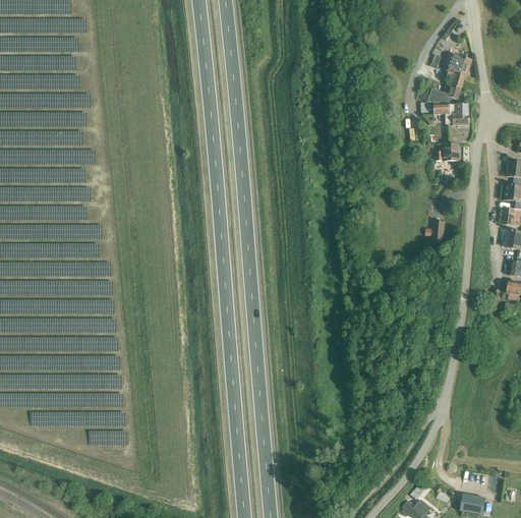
[(400,24),(403,22),(401,19),(391,27),(394,33),(401,26),(400,24)]
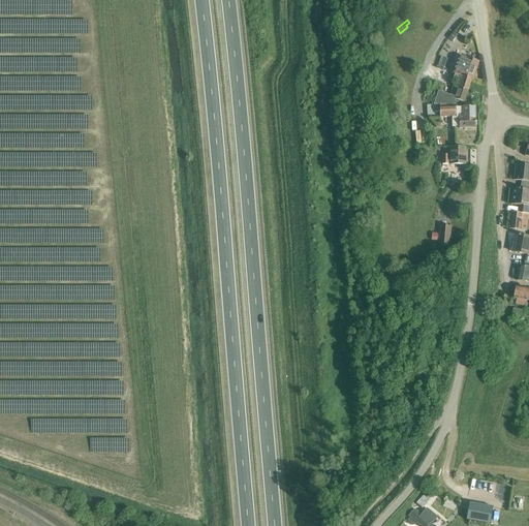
[(459,52),(453,71),(456,72),(457,71),(472,76),(478,59),(459,52)]
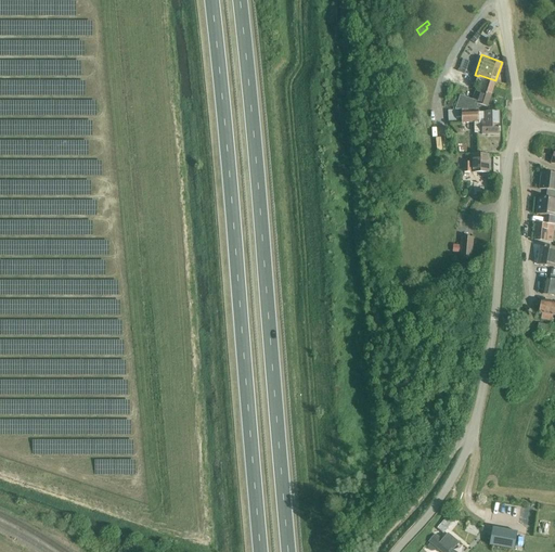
[(469,58),(463,55),(459,65),(466,67),(469,58)]
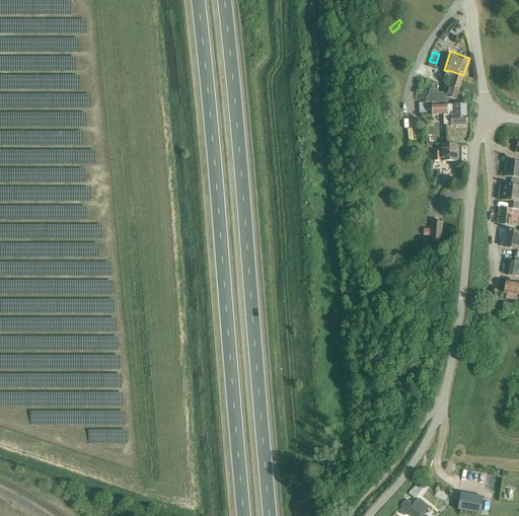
[(446,78),(445,81),(459,86),(463,76),(463,75),(448,70),(447,71),(444,70),(443,69),(441,76),(446,78)]
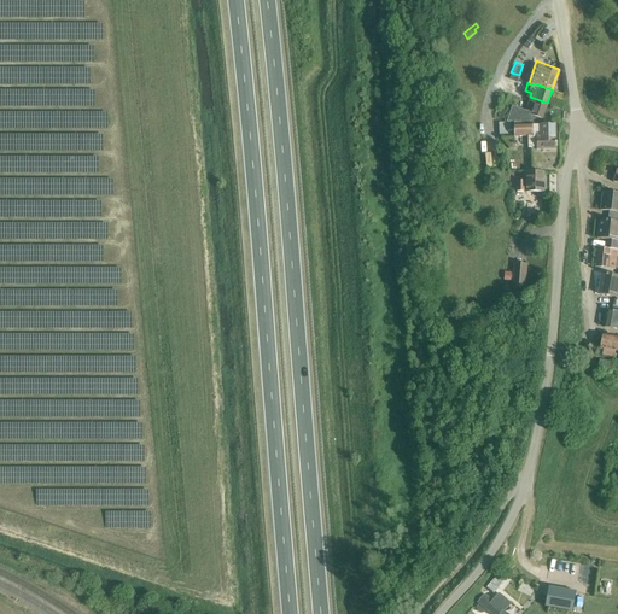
[(507,117),(514,118),(514,117),(532,118),(532,120),(541,120),(547,103),(530,97),(525,110),(512,106),(511,110),(505,107),(501,115),(507,117)]
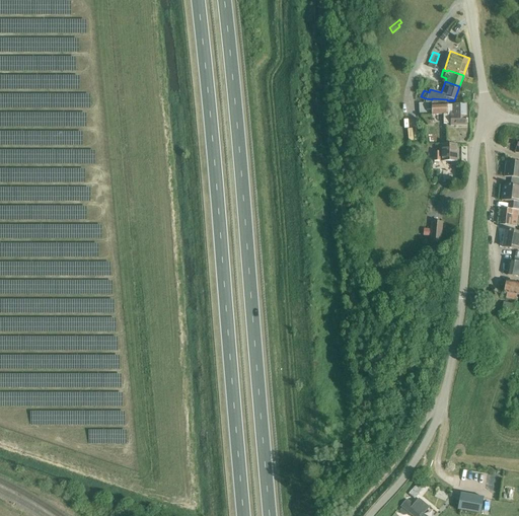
[(432,99),(432,113),(443,113),(447,113),(446,100),(447,100),(447,99),(432,98),(432,99)]
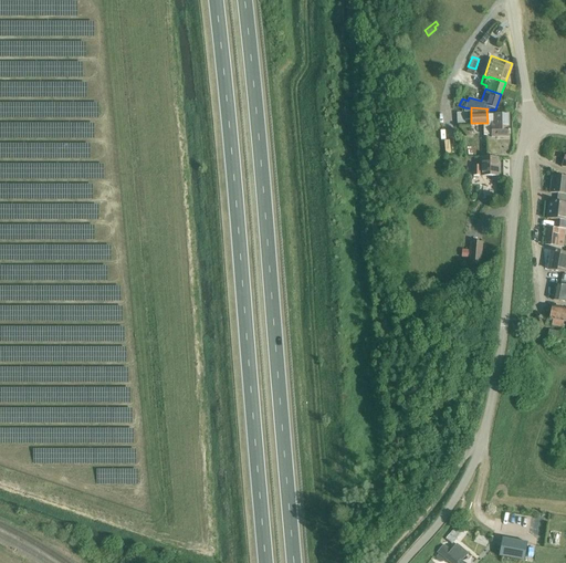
[(484,133),(491,133),(491,135),(510,134),(509,110),(495,110),(488,110),(486,110),(488,123),(483,123),(484,133)]
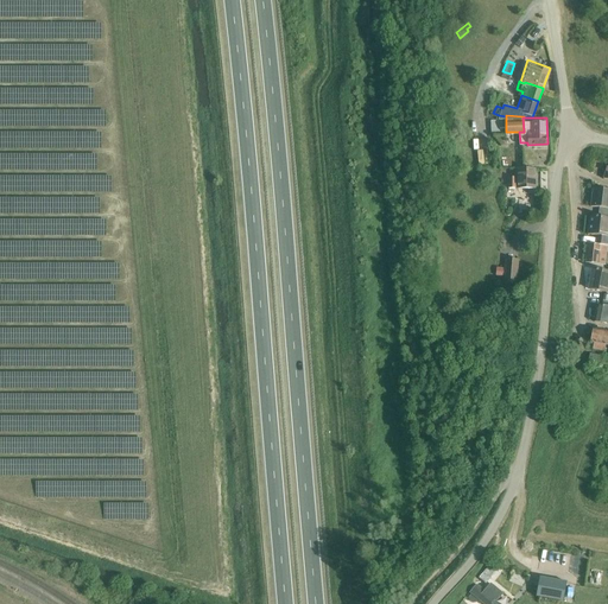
[(481,160),(494,160),(493,148),(481,148),(481,160)]
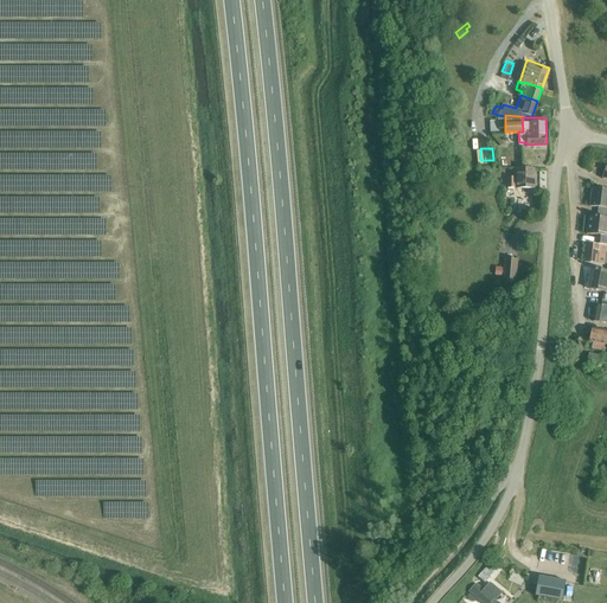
[(535,166),(516,166),(516,174),(508,173),(508,186),(534,186),(535,166)]
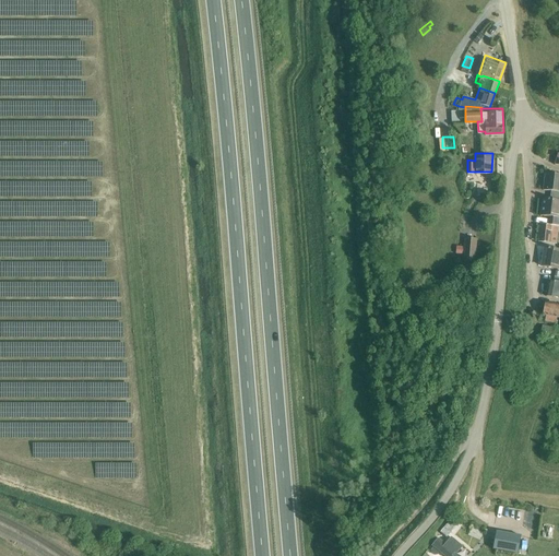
[(558,173),(545,172),(544,187),(544,188),(555,189),(554,196),(558,196),(558,173)]
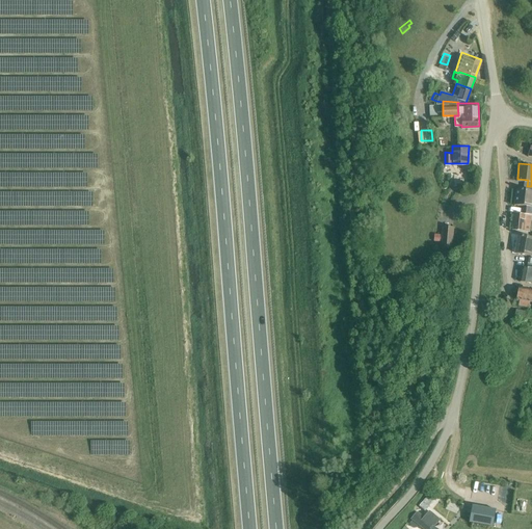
[(523,204),(522,212),(531,213),(531,188),(516,187),(514,203),(523,204)]
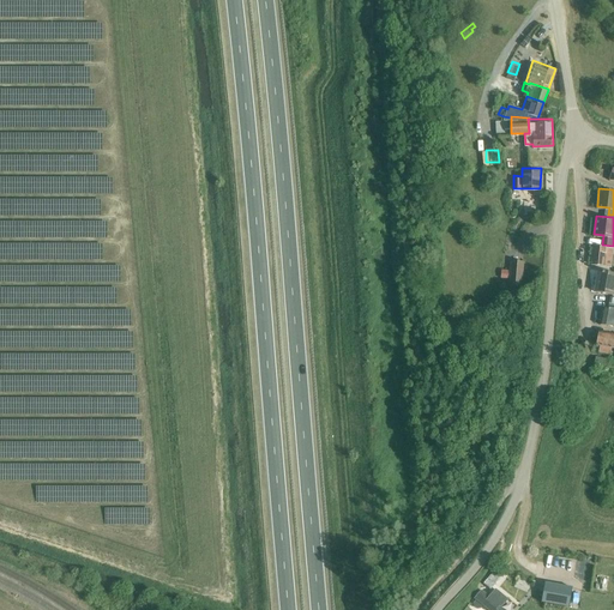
[(594,243),(591,263),(611,265),(611,264),(613,264),(613,253),(613,254),(613,246),(602,245),(594,243)]
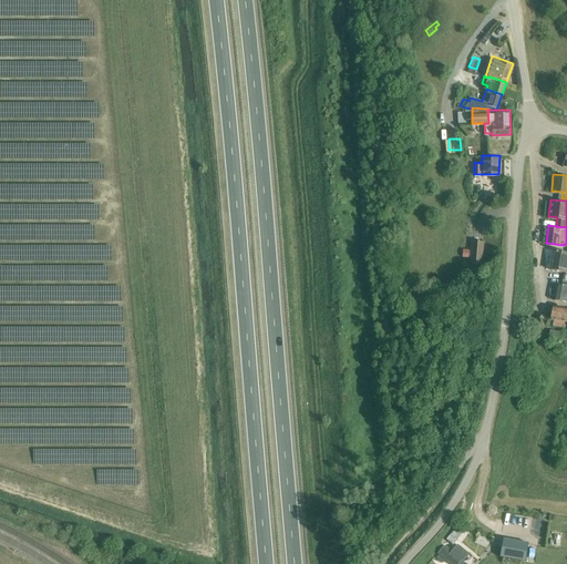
[(472,237),(470,262),(478,263),(481,238),(472,237)]
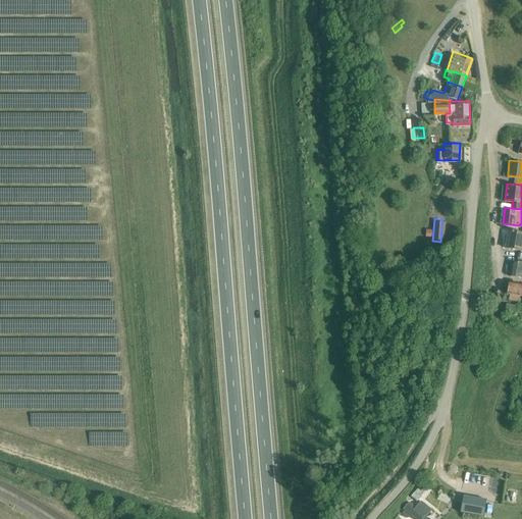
[(521,231),(509,229),(506,246),(521,249),(521,247),(521,231)]
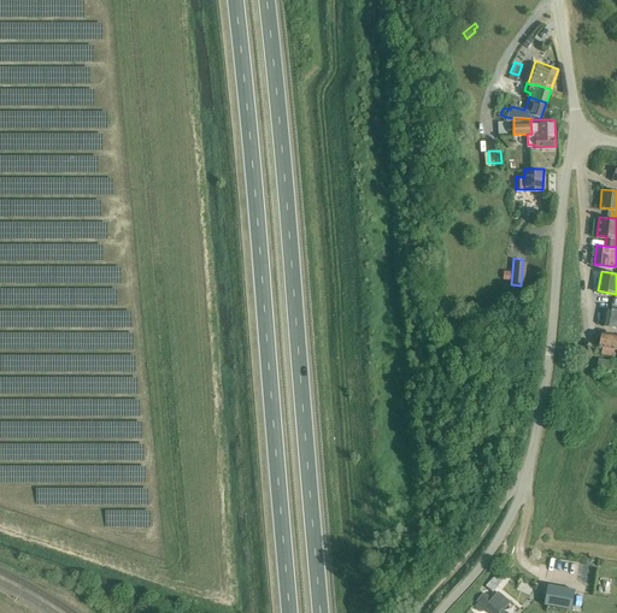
[(603,324),(616,326),(616,308),(606,307),(603,324)]
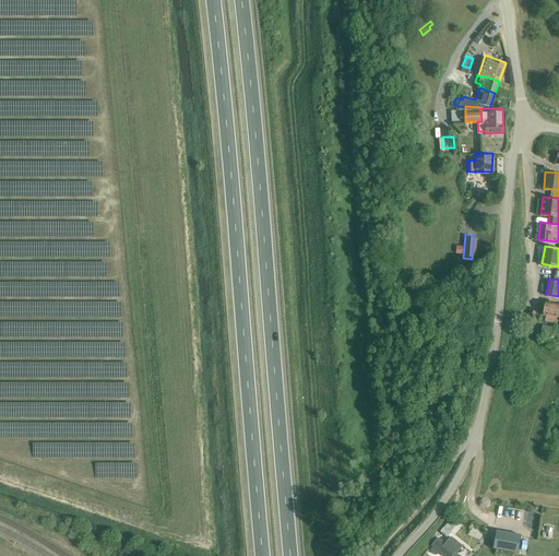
[(558,303),(545,300),(543,312),(546,312),(545,319),(556,321),(557,315),(558,315),(558,303)]
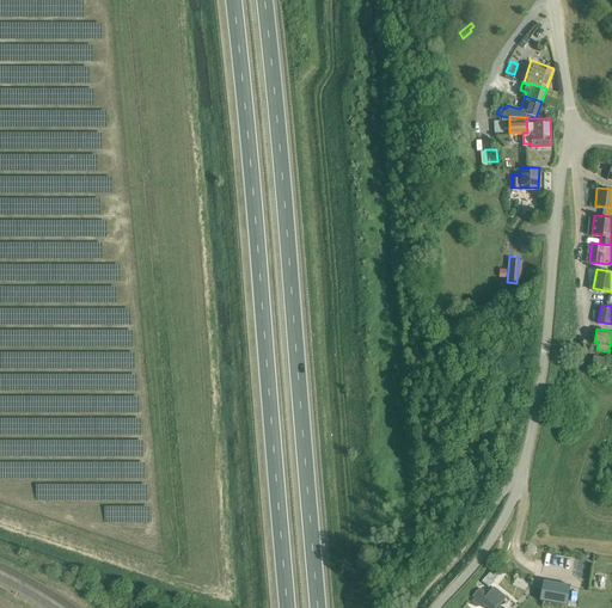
[(593,366),(611,368),(611,357),(595,355),(593,366)]
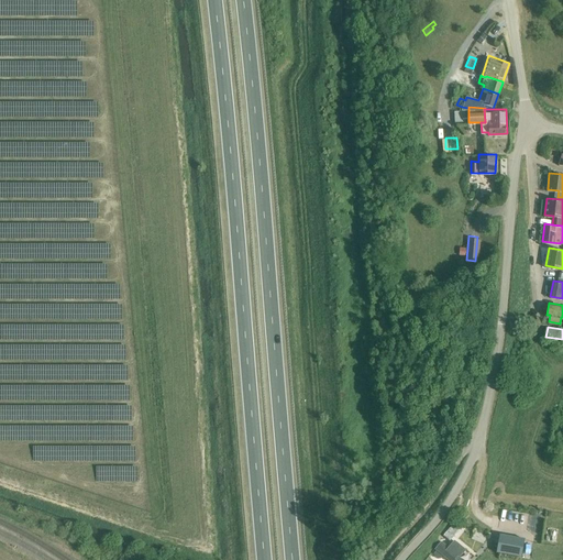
[(449,539),(461,525),(454,519),(442,534),(449,539)]
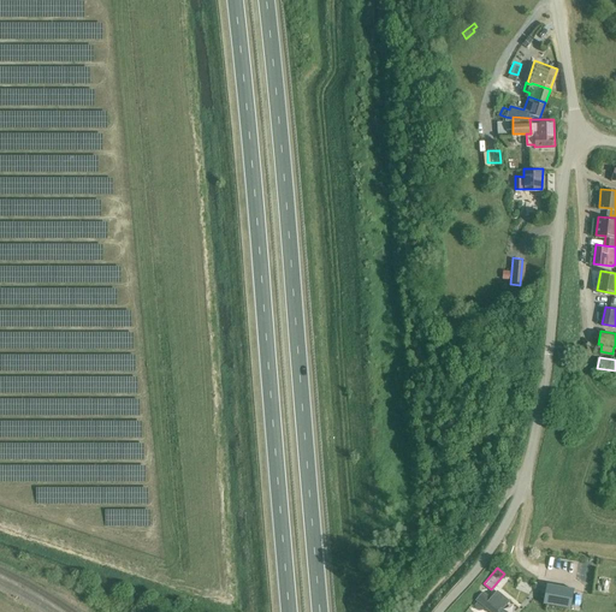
[(600,575),(599,587),(612,589),(614,576),(600,575)]
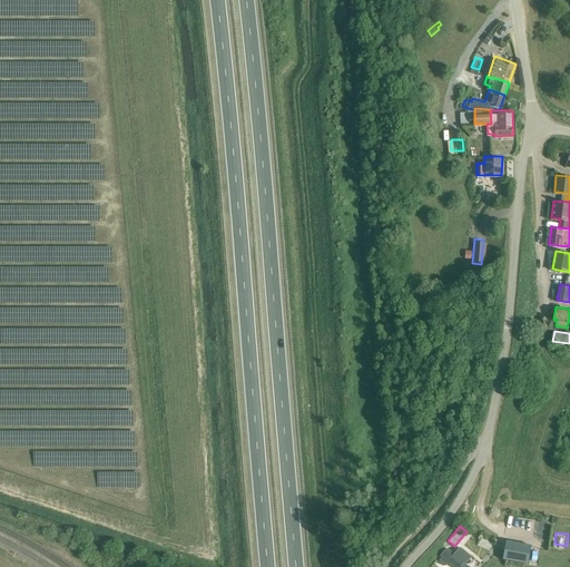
[(531,544),(505,539),(502,557),(528,561),(531,544)]
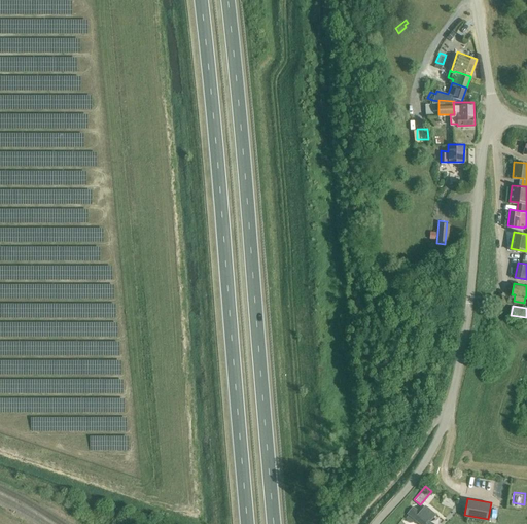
[(415,518),(421,523),(432,523),(433,523),(429,520),(435,513),(425,503),(420,511),(413,504),(408,512),(409,514),(407,516),(408,518),(411,521),(413,520),(415,518)]
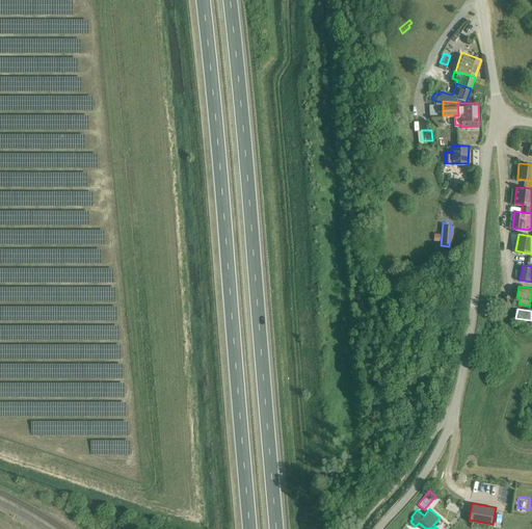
All buildings are outlined.
